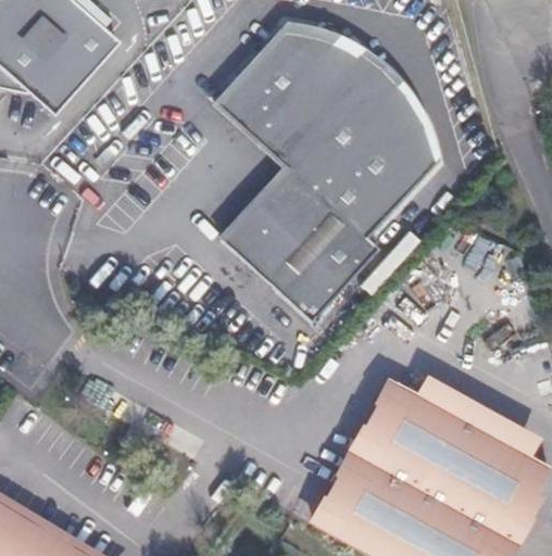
[(0,0),(0,88),(29,95),(54,116),(120,41),(91,15),(95,8),(85,0),(0,0)]
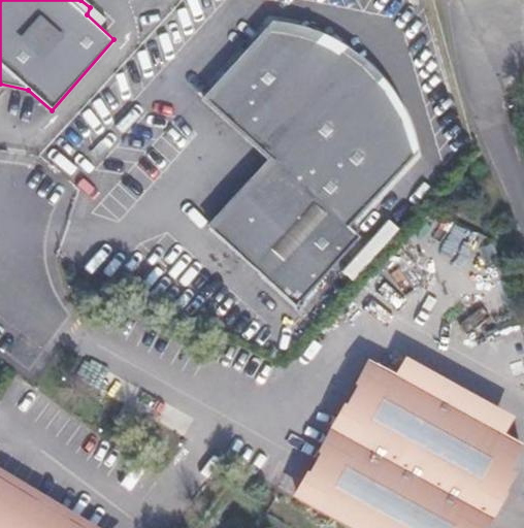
[(277,21),(269,30),(285,32),(300,35),(316,40),(339,53),(345,47),(347,44),(344,43),(320,31),(303,25),(286,22),(277,21)]
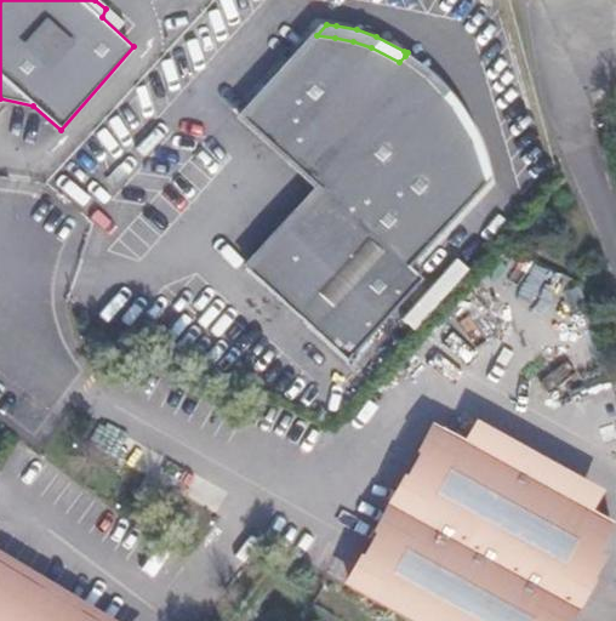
[(335,38),(317,35),(243,115),(321,188),(301,212),(296,208),(262,244),(267,249),(250,268),(351,359),(425,279),(411,267),(491,178),(486,163),(482,143),(472,126),(463,110),(451,95),(438,80),(423,68),(405,56),(399,62),(371,47),(353,41),(335,38)]
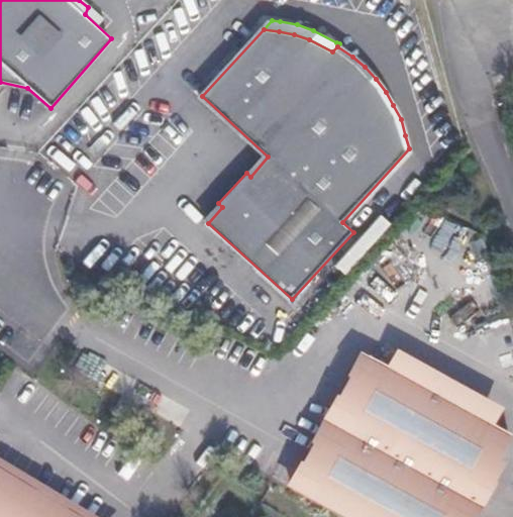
[(296,490),(370,356),(362,351),(288,485),(296,490)]
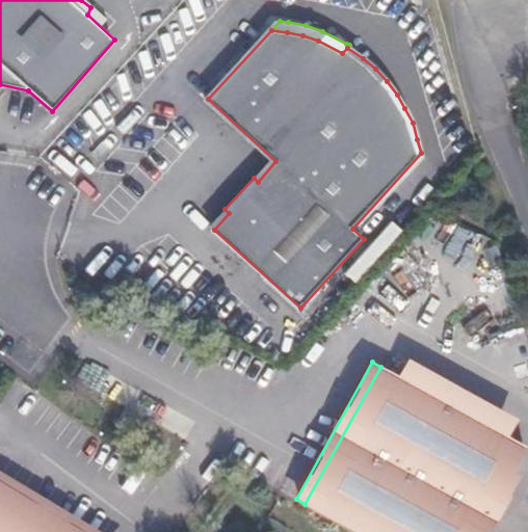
[(405,366),(399,376),(508,437),(515,426),(405,366)]
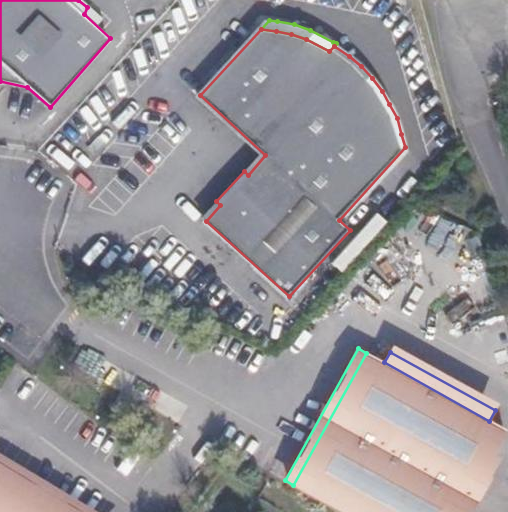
[(384,362),(366,353),(293,485),(342,511),(461,511),(507,430),(489,421),(384,362)]
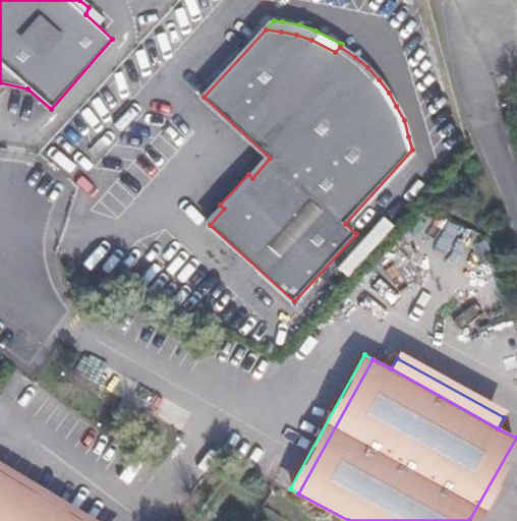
[(480,520),(516,455),(516,438),(469,520),(480,520)]
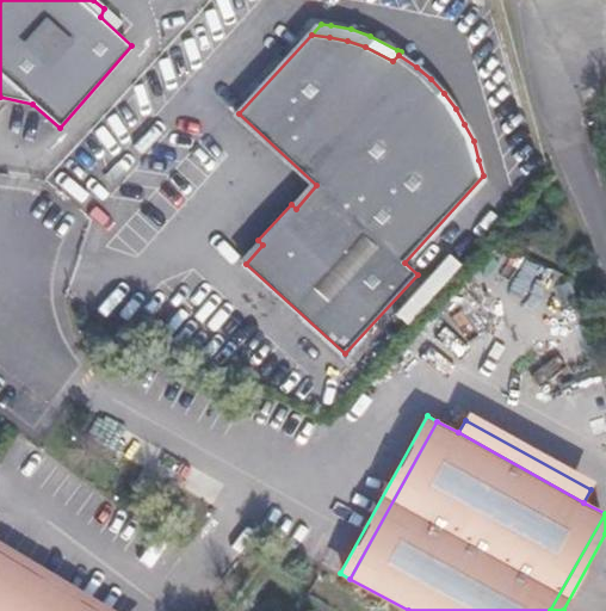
[(0,550),(103,610),(116,610),(0,542),(0,550)]
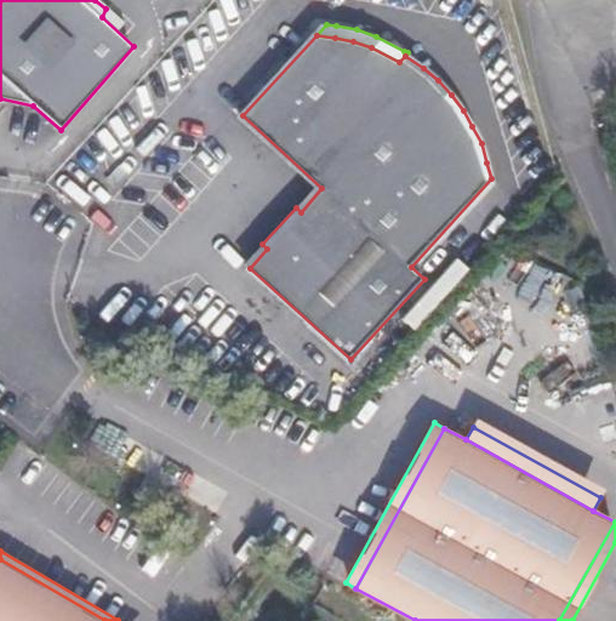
[(0,620),(104,620),(0,559),(0,620)]
